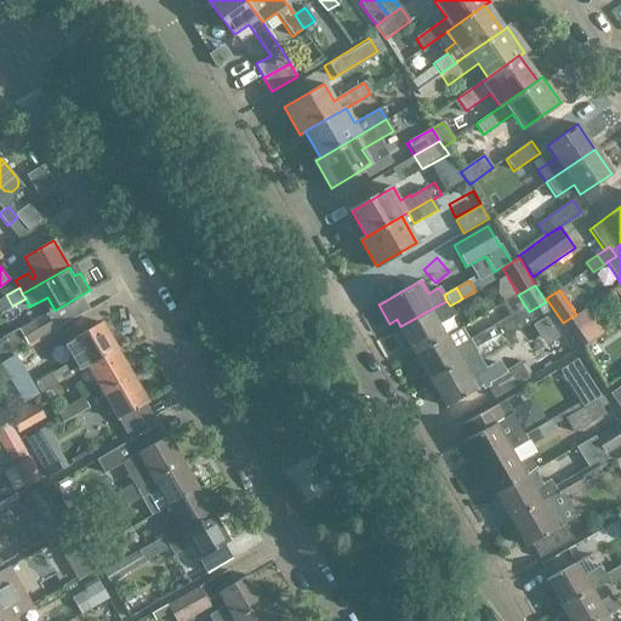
[(12,306),(6,295),(0,298),(0,312),(0,313),(12,306)]
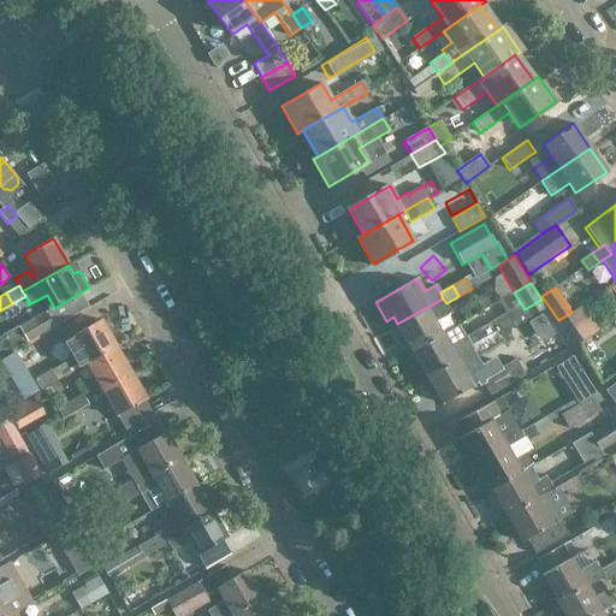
[(413,350),(442,333),(434,321),(451,313),(446,303),(443,298),(397,324),(413,350)]
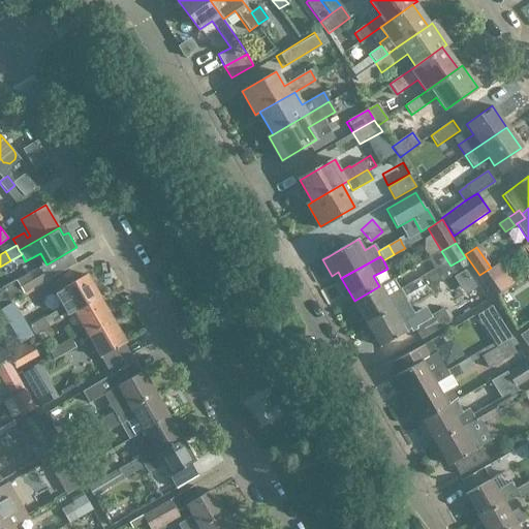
[(491,268),(479,275),(495,296),(511,284),(497,265),(492,269),(491,268)]
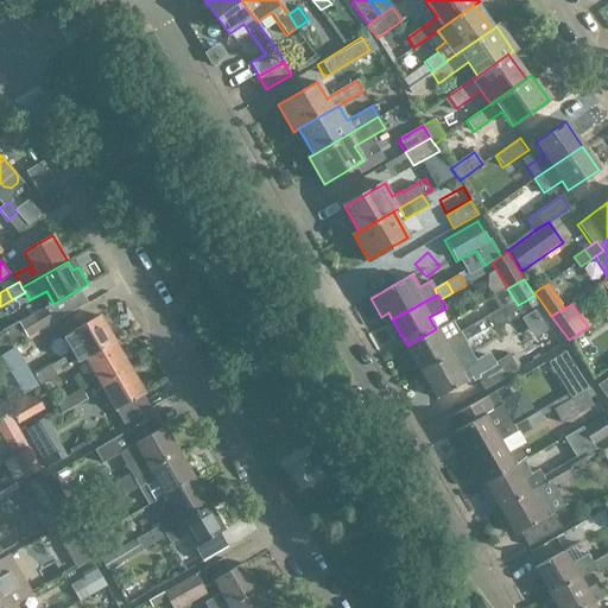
[(407,346),(422,372),(468,346),(464,341),(476,334),(489,327),(492,331),(493,331),(499,328),(520,315),(517,310),(504,306),(460,333),(451,321),(436,329),(407,346)]
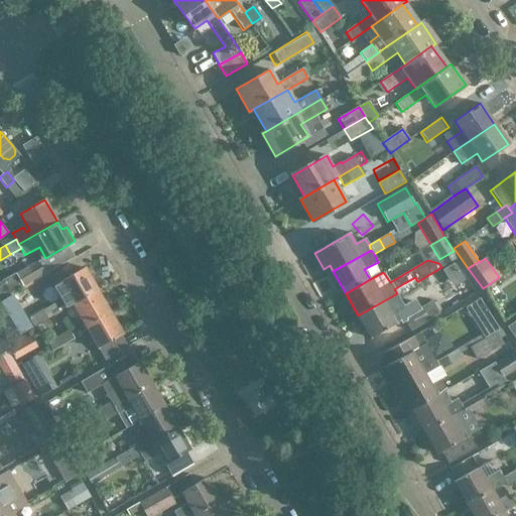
[(16,276),(22,287),(44,275),(37,263),(16,276)]
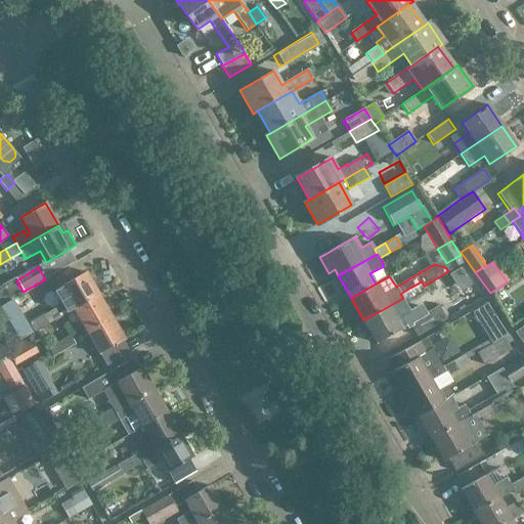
[(68,313),(74,310),(99,295),(86,272),(54,291),(68,313)]
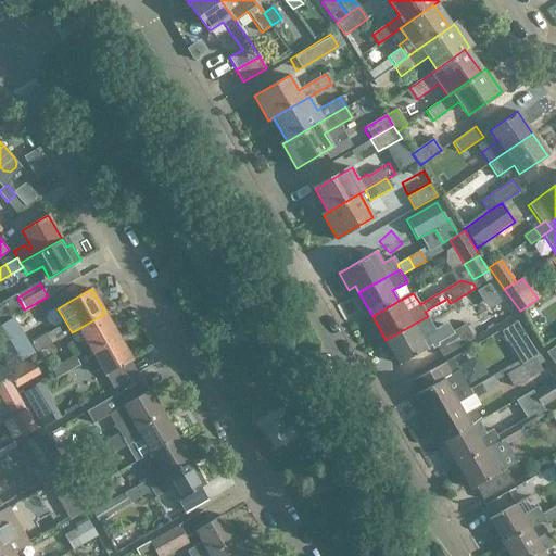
[(452,307),(450,303),(447,299),(436,305),(441,315),(452,307)]
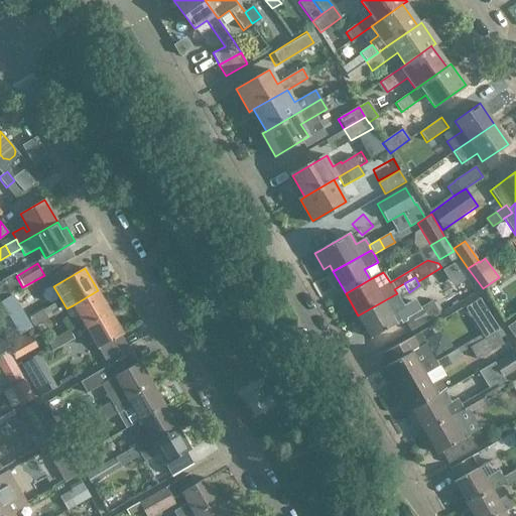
[(399,297),(409,292),(404,283),(394,289),(397,293),(399,297)]
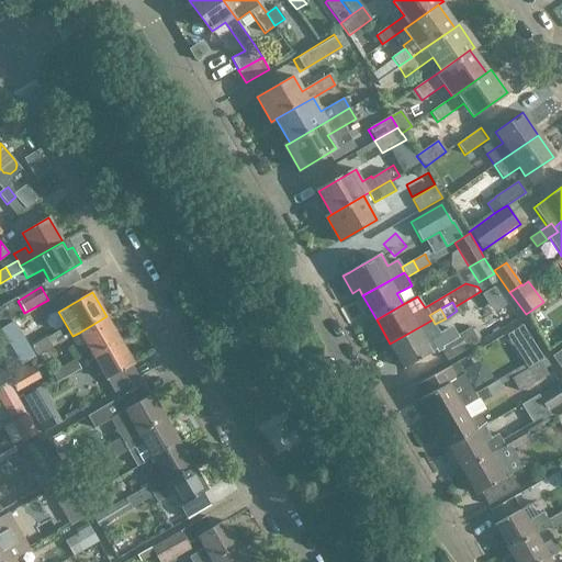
[(79,333),(93,357),(120,340),(107,316),(79,333)]
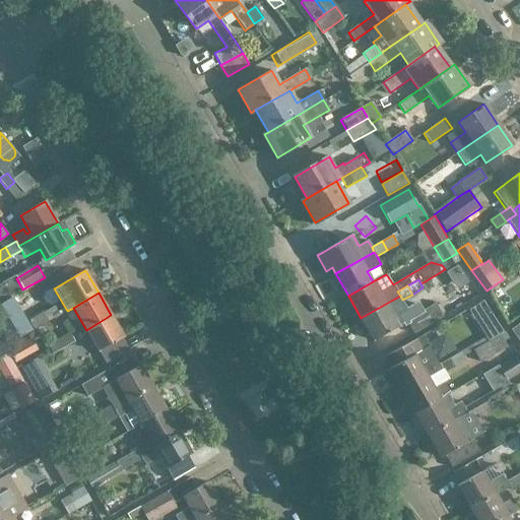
[(402,300),(400,296),(361,318),(374,340),(398,326),(407,321),(414,333),(444,316),(437,304),(424,312),(418,302),(407,308),(402,300)]
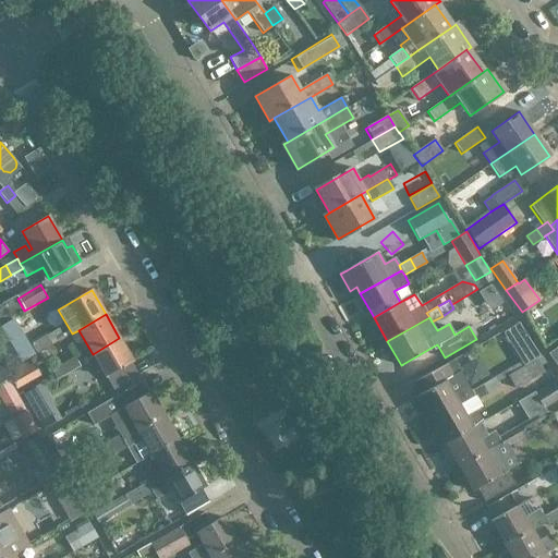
[(0,327),(0,358),(7,370),(29,356),(10,322),(0,327)]
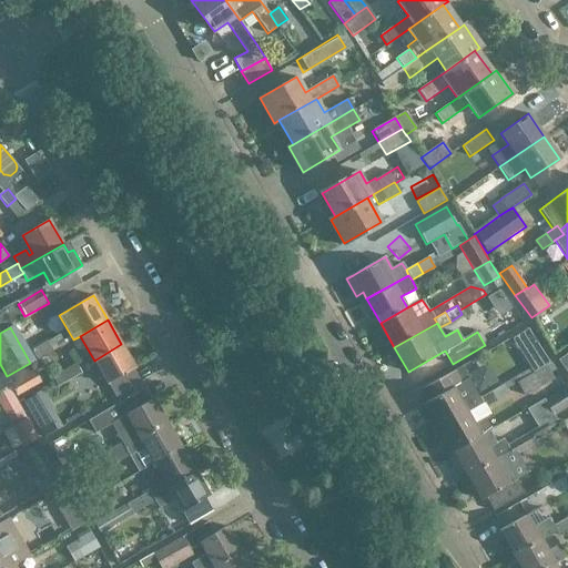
[(38,361),(66,344),(59,334),(31,351),(38,361)]
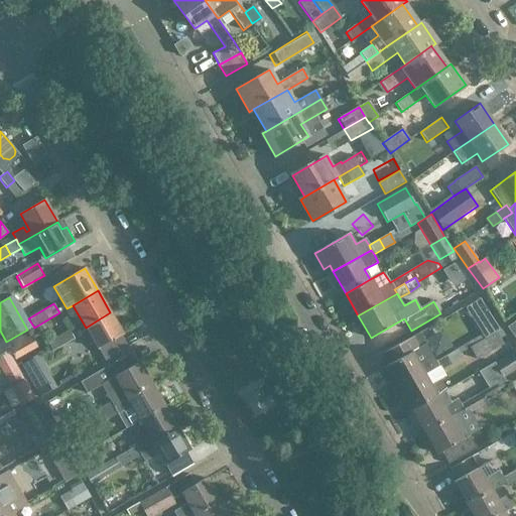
[(123,335),(110,312),(86,328),(98,349),(123,335)]
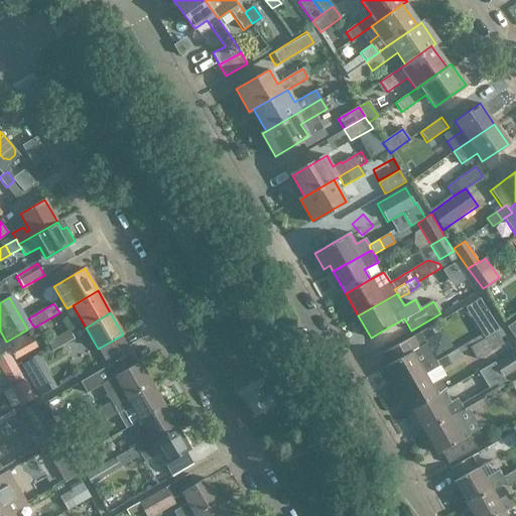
[(515,318),(505,326),(513,338),(515,336),(515,318)]
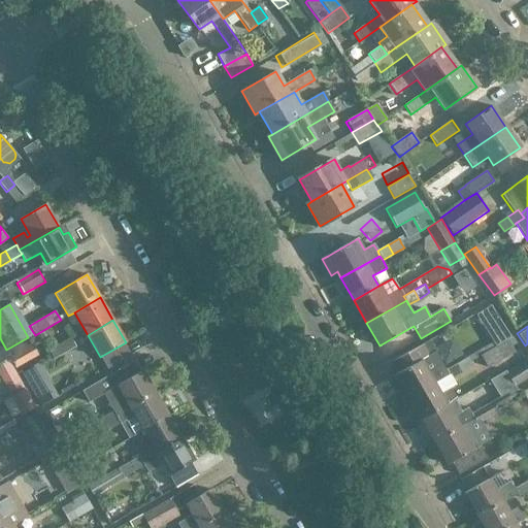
[(70,338),(60,344),(65,353),(75,347),(70,338)]
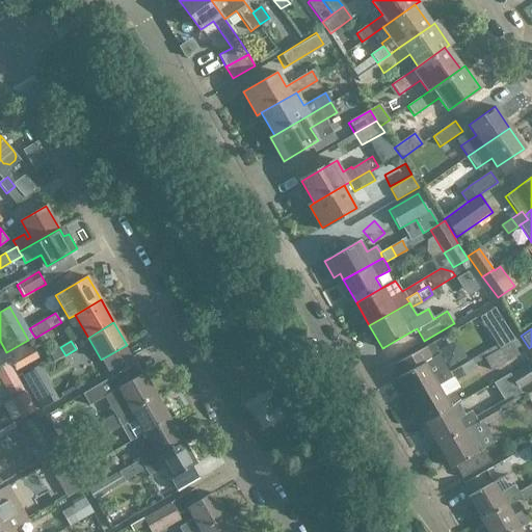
[(393,380),(406,404),(437,386),(451,378),(452,377),(449,373),(440,354),(433,343),(393,366),(399,377),(393,380)]
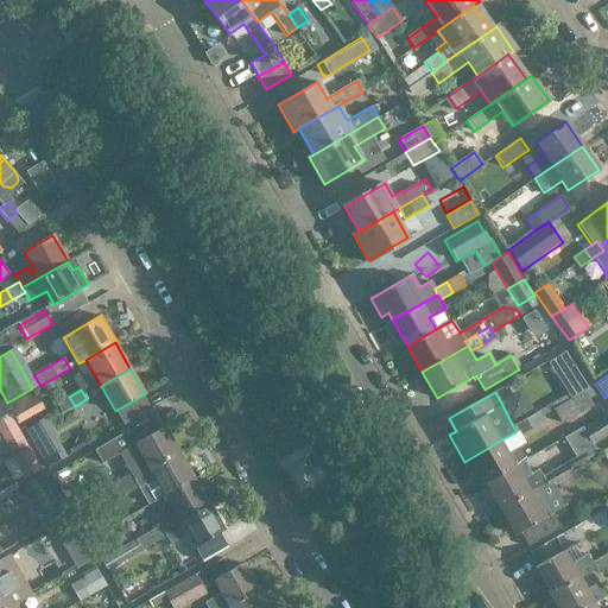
[(586,392),(553,410),(562,424),(594,406),(586,392)]
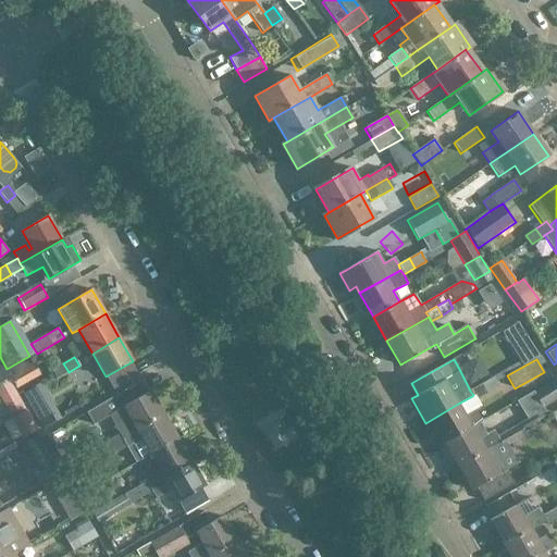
[(69,372),(63,363),(52,370),(58,379),(69,372)]
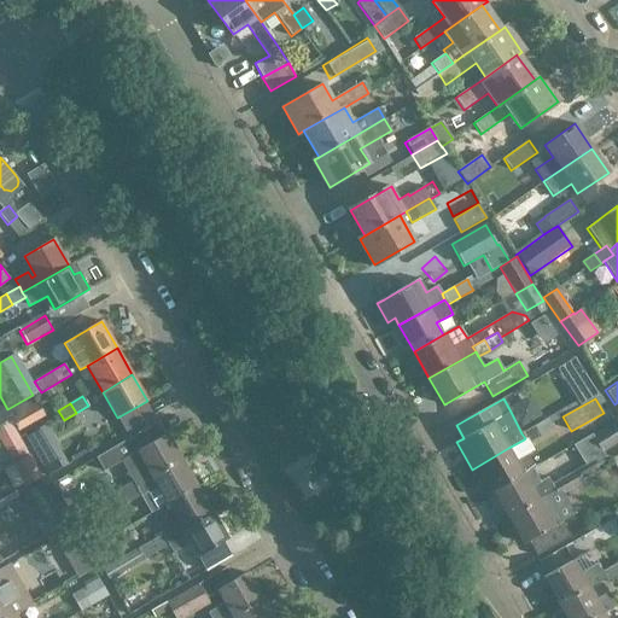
[(9,412),(18,430),(31,423),(21,404),(9,412)]
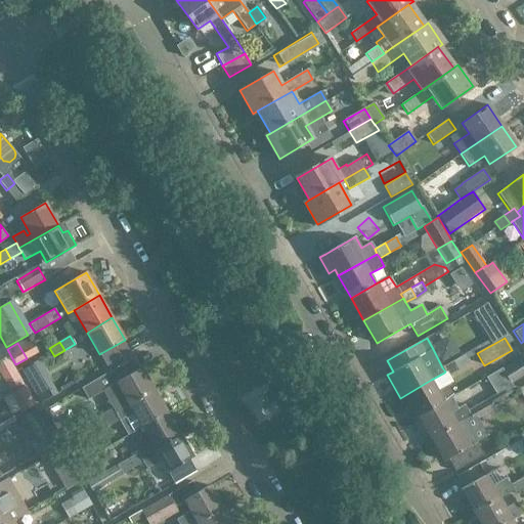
[(5,350),(0,352),(0,373),(1,376),(14,367),(5,350)]
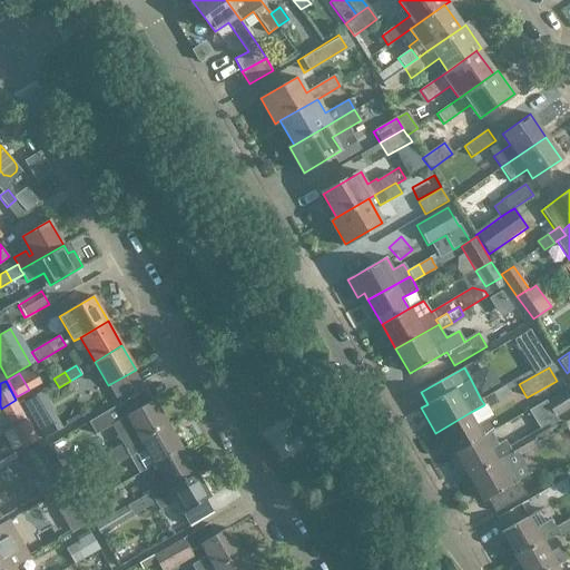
[(511,396),(504,386),(492,393),(499,403),(511,396)]
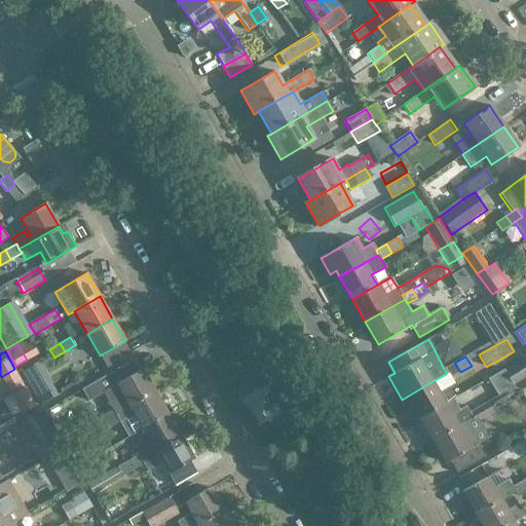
[(513,385),(525,376),(525,361),(524,358),(503,371),(513,385)]
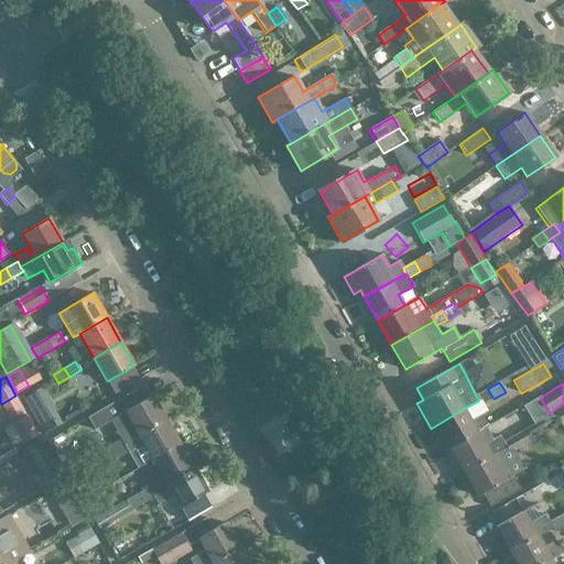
[(481,407),(494,399),(487,389),(476,396),(479,400),(478,401),(481,407)]
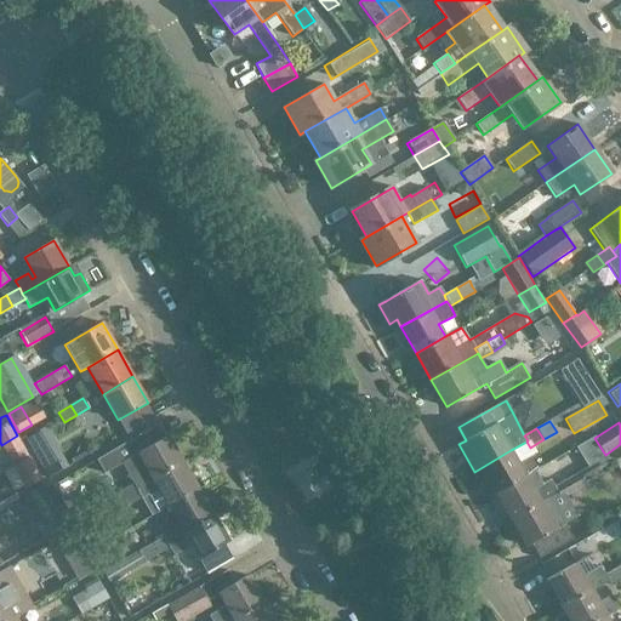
[(167,437),(140,453),(123,462),(136,484),(138,489),(183,463),(167,437)]
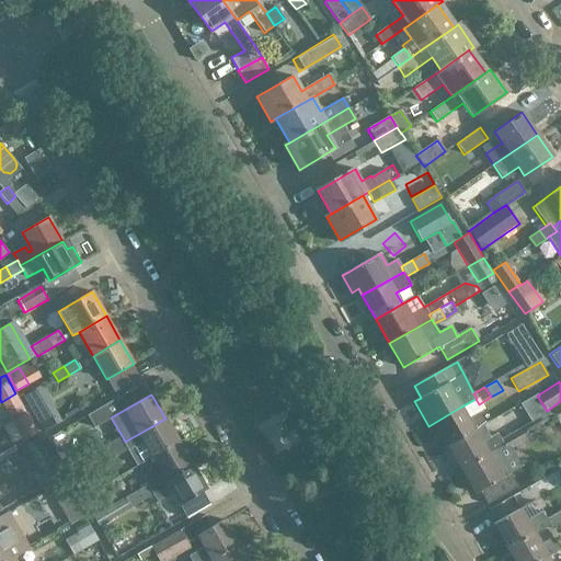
[(111,418),(126,409),(119,397),(88,415),(94,427),(111,418)]
